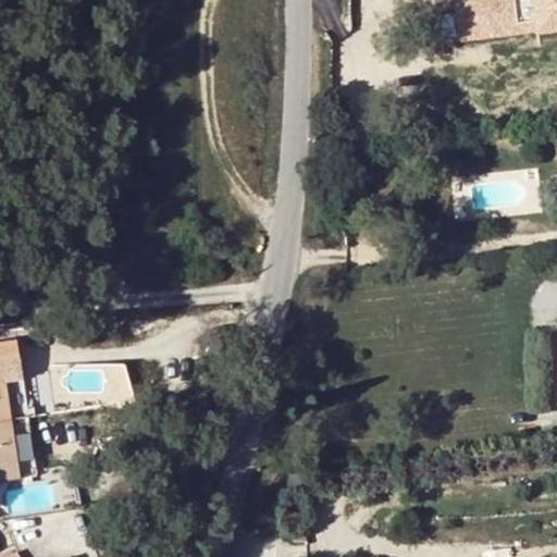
[(556,0),(450,0),(457,42),(508,36),(506,20),(539,15),(541,32),(556,28),(556,0)]
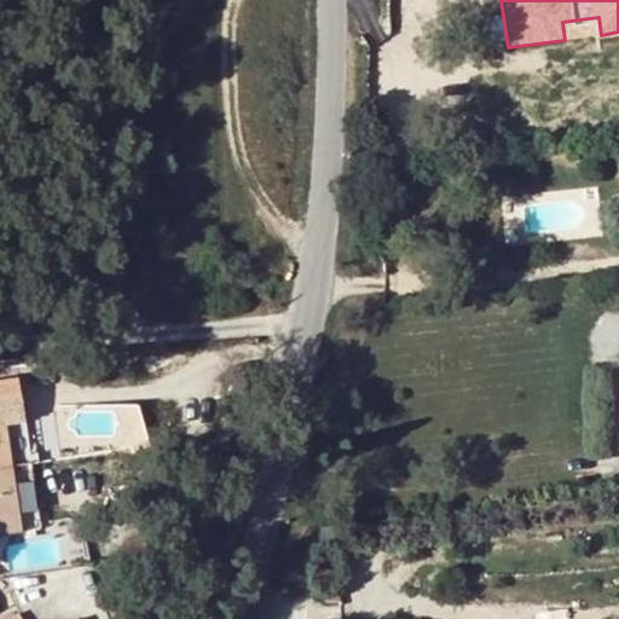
[(599,17),(562,22),(565,40),(601,35),(599,17)]
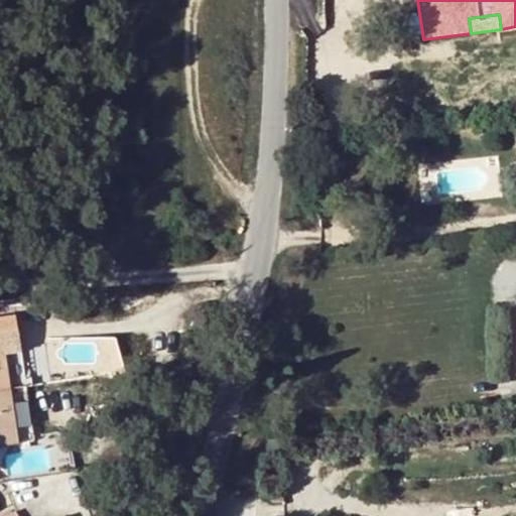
[(0,318),(0,390),(9,389),(4,355),(21,353),(16,316),(0,318)]
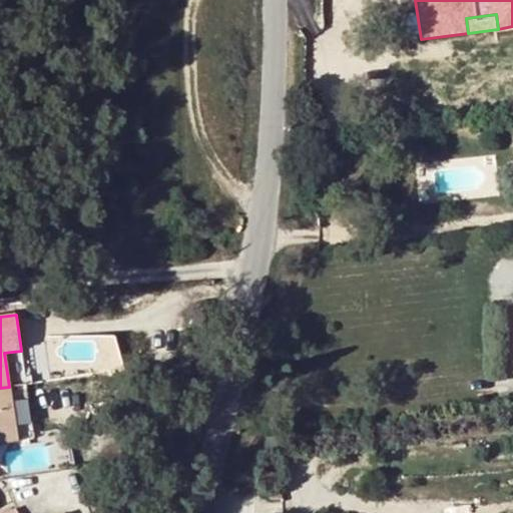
[(4,353),(9,387),(27,385),(21,351),(4,353)]
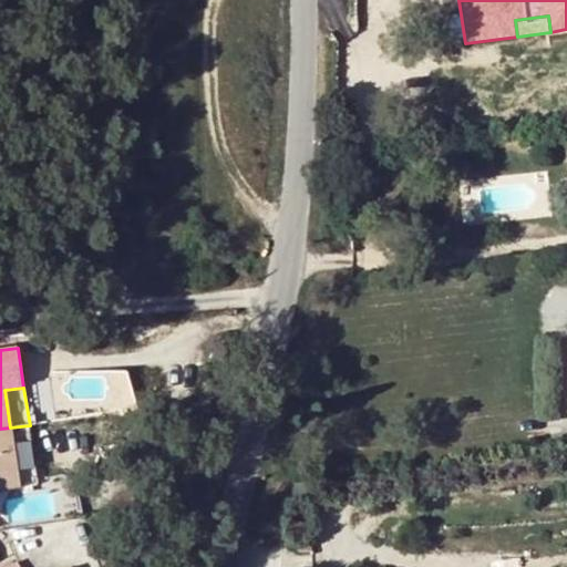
[(20,487),(39,485),(30,425),(10,428),(20,487)]
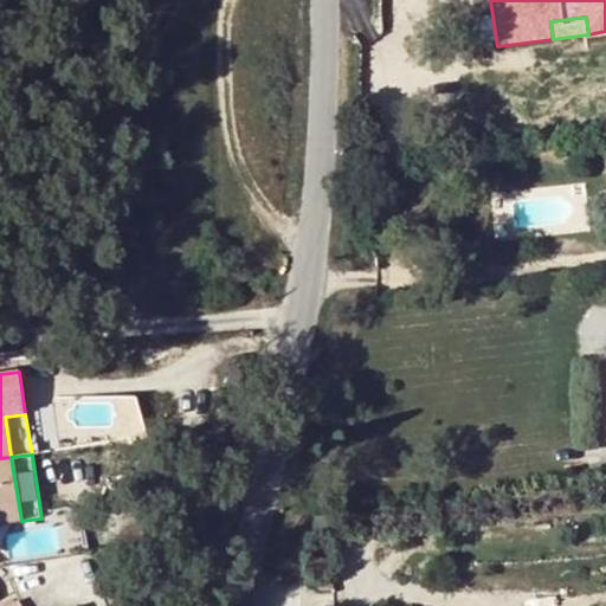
[(11,457),(0,458),(0,524),(21,521),(11,457)]
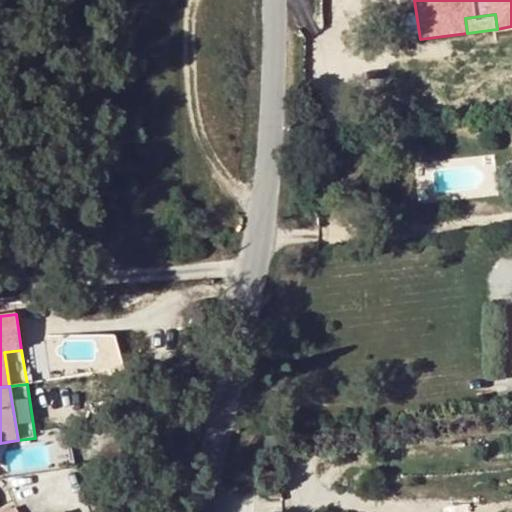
All buildings are outlined.
